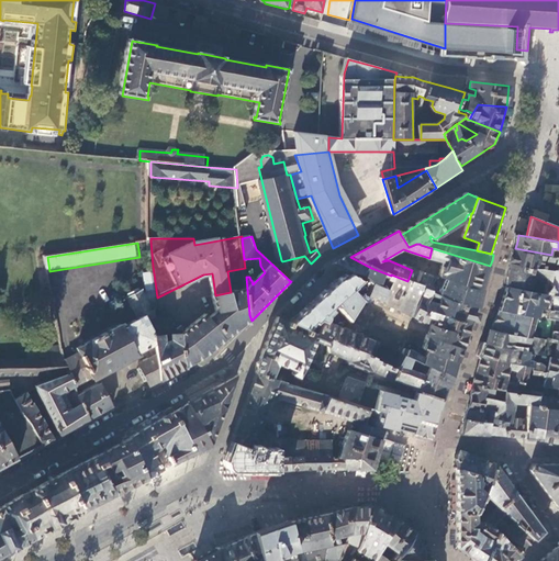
[(487,277),(490,266),(432,248),(429,258),(445,264),(442,276),(446,277),(482,289),(487,277)]
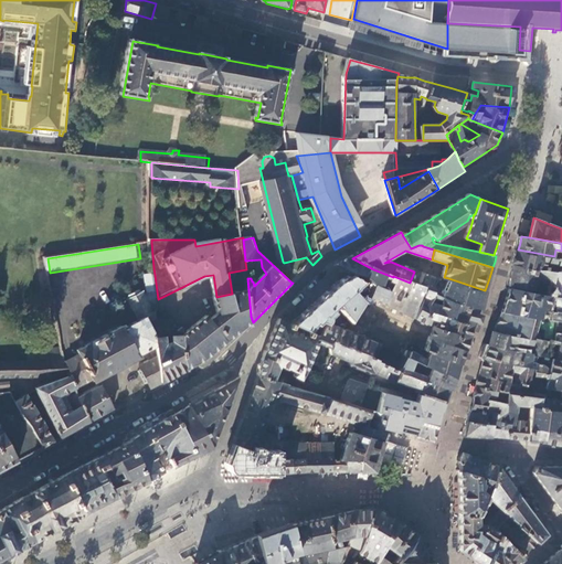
[(554,256),(518,249),(517,256),(515,264),(558,272),(560,272),(561,264),(561,257),(554,256)]
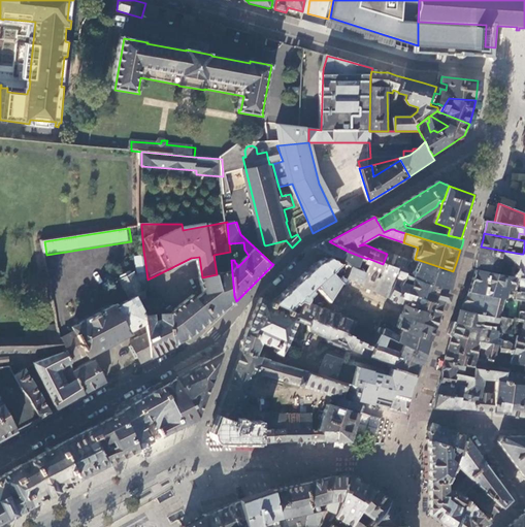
[(383,264),(367,258),(367,259),(349,252),(329,241),(324,244),(316,249),(330,257),(343,264),(351,268),(346,278),(390,298),(397,281),(398,276),(400,271),(399,270),(383,264)]
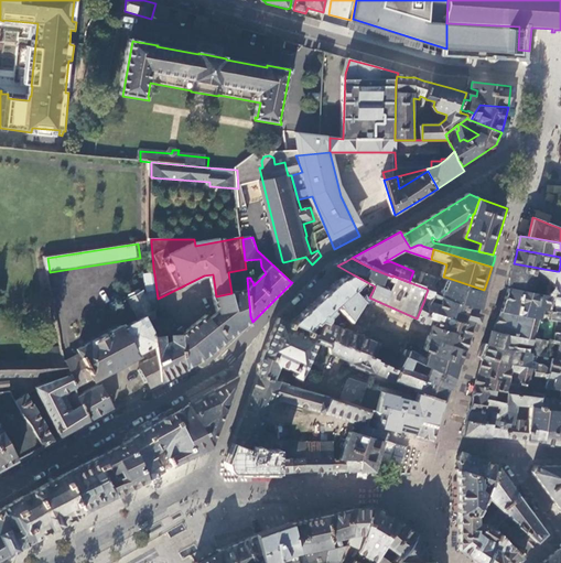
[(557,271),(514,263),(511,277),(509,284),(533,289),(536,283),(554,287),(557,271)]
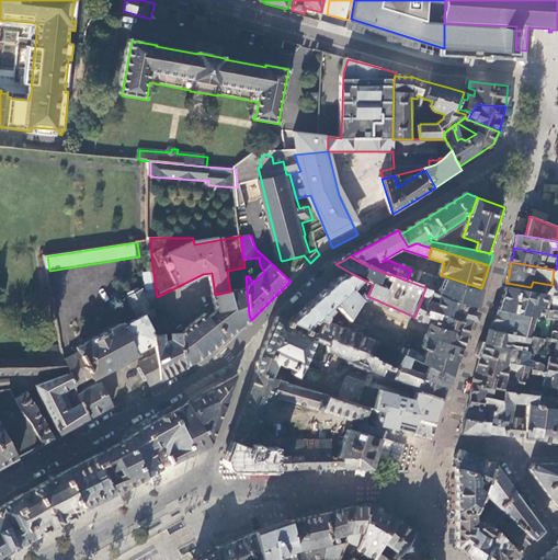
[(479,296),(481,288),(445,276),(443,281),(411,270),(407,281),(424,287),(425,286),(477,305),(479,296)]
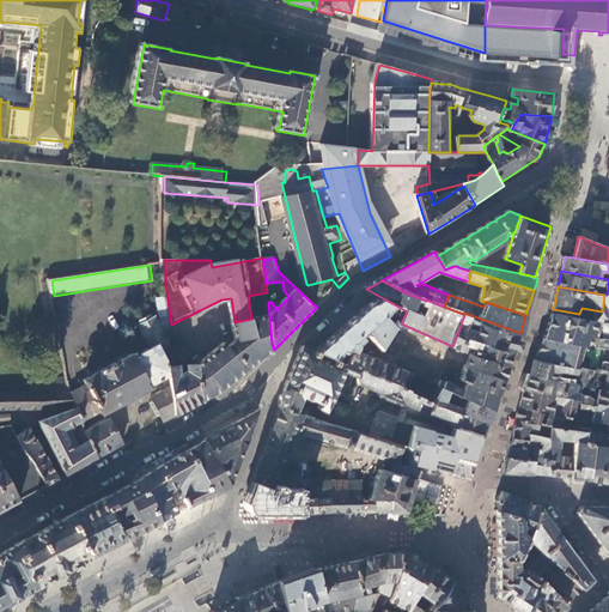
[(188,411),(205,401),(199,365),(189,367),(190,371),(182,375),(181,367),(172,368),(172,365),(171,367),(166,358),(172,356),(171,339),(170,340),(166,333),(172,329),(171,325),(168,298),(160,300),(163,321),(160,322),(157,317),(154,319),(153,316),(144,321),(145,323),(141,326),(153,347),(136,358),(135,355),(86,381),(90,386),(74,394),(80,408),(85,422),(103,412),(105,414),(153,389),(152,387),(165,380),(170,391),(165,393),(164,392),(159,395),(159,397),(154,399),(157,403),(153,404),(160,418),(164,416),(166,422),(188,411)]
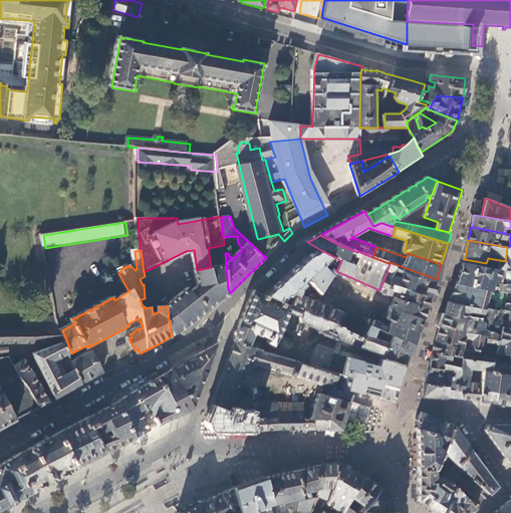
[(281,283),(267,296),(283,303),(287,297),(287,296),(289,294),(290,295),(294,292),(296,294),(299,293),(301,292),(300,290),(306,285),(304,283),(309,278),(311,280),(310,281),(321,293),(332,275),(324,265),(334,257),(321,250),(315,254),(309,257),(304,262),(281,283)]
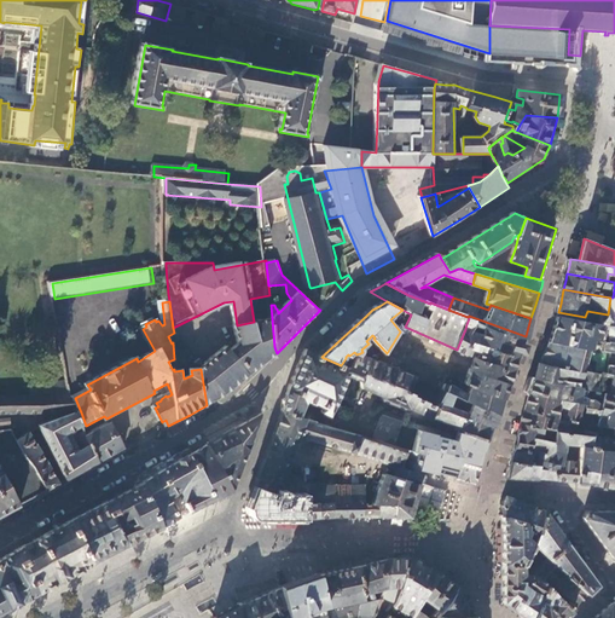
[(526,338),(526,336),(469,316),(468,317),(469,318),(466,324),(475,327),(476,323),(487,327),(485,335),(465,329),(457,350),(468,354),(474,340),(521,356),(526,341),(527,339),(526,338)]
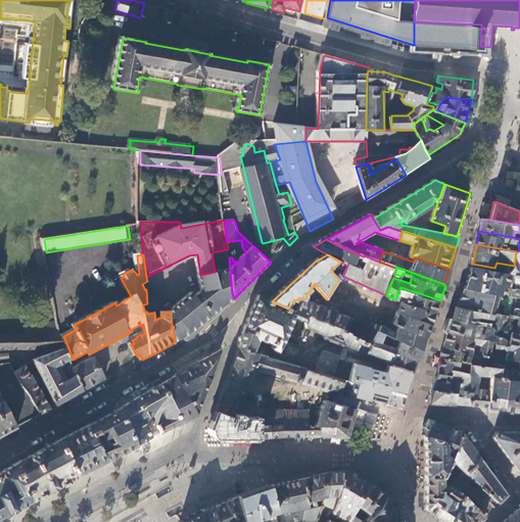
[(510,275),(473,268),(469,277),(465,288),(499,295),(500,295),(502,286),(506,287),(506,288),(511,289),(517,290),(519,281),(509,280),(510,275)]
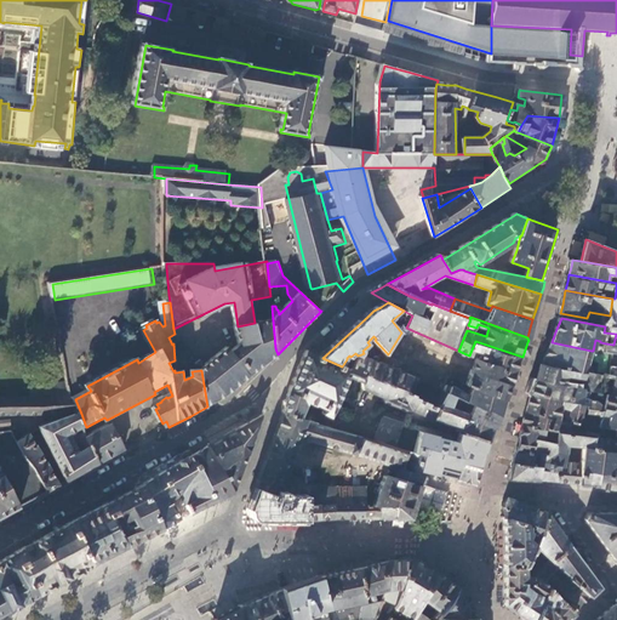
[(278,354),(275,348),(273,320),(255,323),(238,326),(236,326),(241,346),(232,353),(238,362),(241,359),(252,375),(258,370),(278,354)]
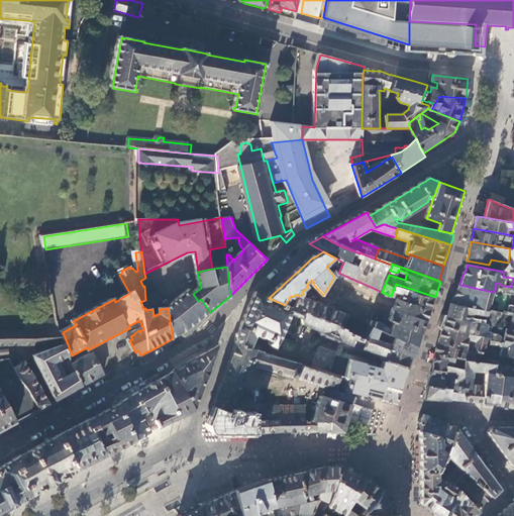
[(433,303),(435,297),(396,284),(391,296),(398,299),(431,309),(433,303)]
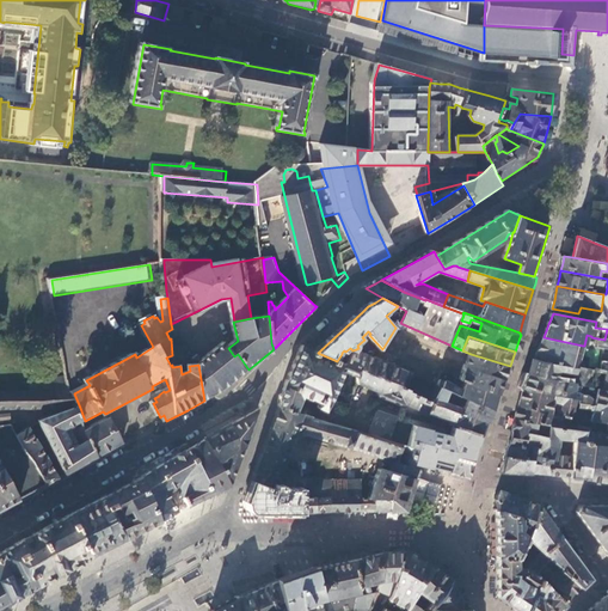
[(581,360),(583,346),(544,337),(540,347),(536,359),(583,367),(585,361),(581,360)]
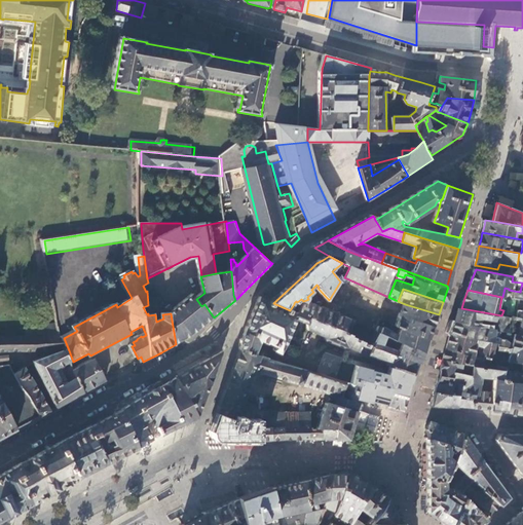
[(518,319),(522,320),(522,292),(520,292),(514,291),(513,295),(516,296),(515,299),(522,301),(522,311),(520,311),(518,319)]
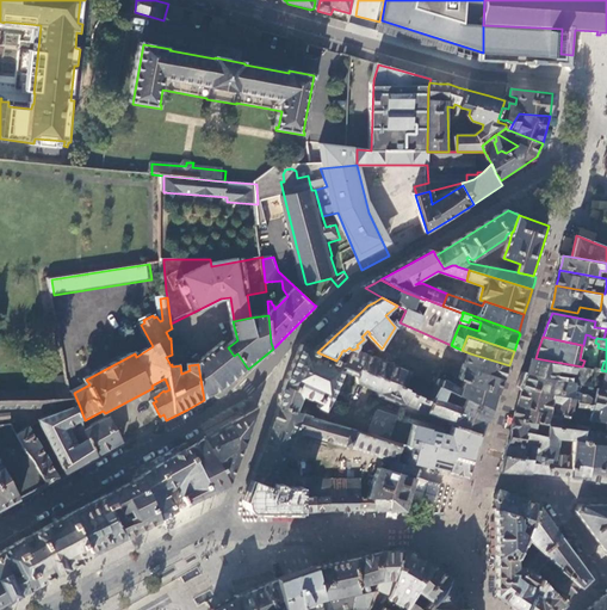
[(234,356),(228,347),(224,343),(204,359),(200,356),(196,359),(198,364),(204,400),(216,394),(220,392),(248,369),(237,353),(234,356)]
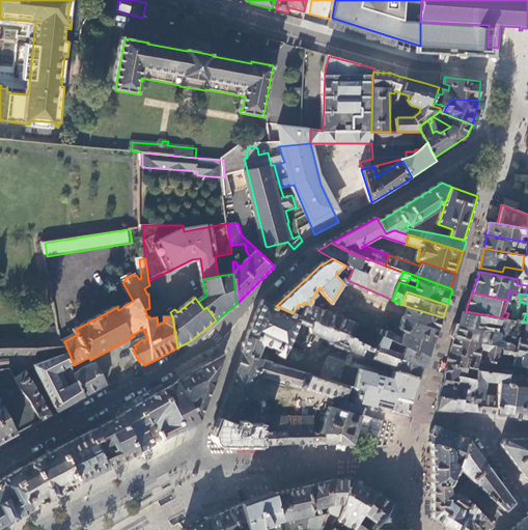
[(387,324),(400,329),(405,316),(392,310),(360,299),(354,310),(387,324)]
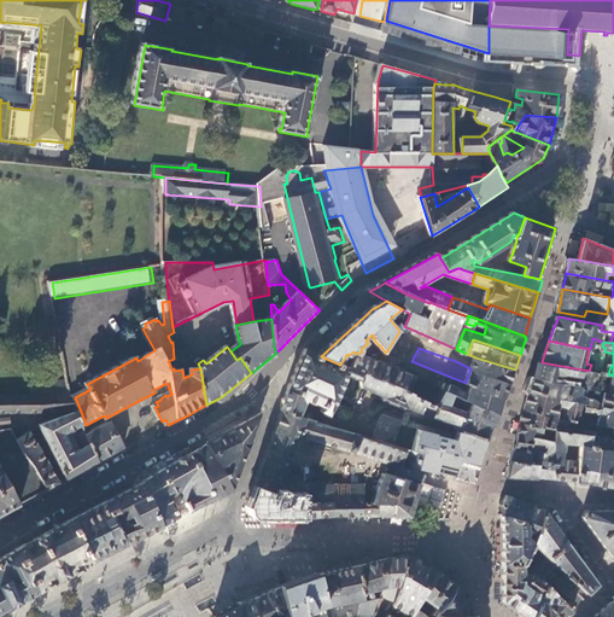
[(286,400),(285,413),(300,418),(309,400),(325,407),(322,412),(332,417),(338,401),(344,403),(349,391),(343,389),(349,377),(362,382),(366,374),(351,367),(350,370),(340,365),(321,356),(308,350),(299,370),(286,400)]
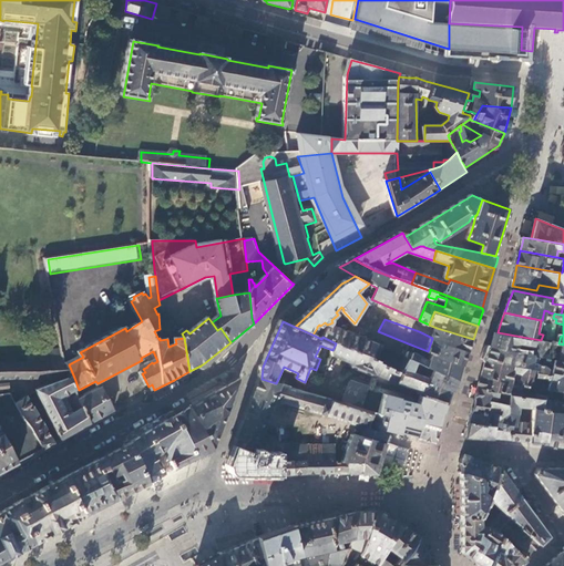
[(555,322),(552,322),(551,322),(550,326),(552,326),(552,331),(557,332),(557,335),(561,336),(563,325),(555,322)]
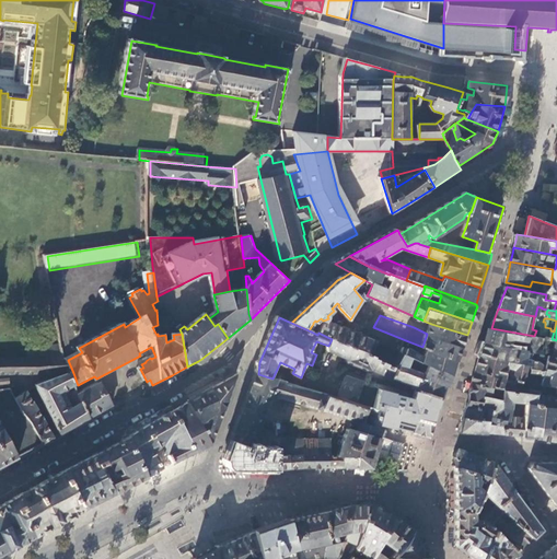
[(379,344),(367,338),(345,329),(324,321),(318,333),(332,339),(373,358),(379,344)]
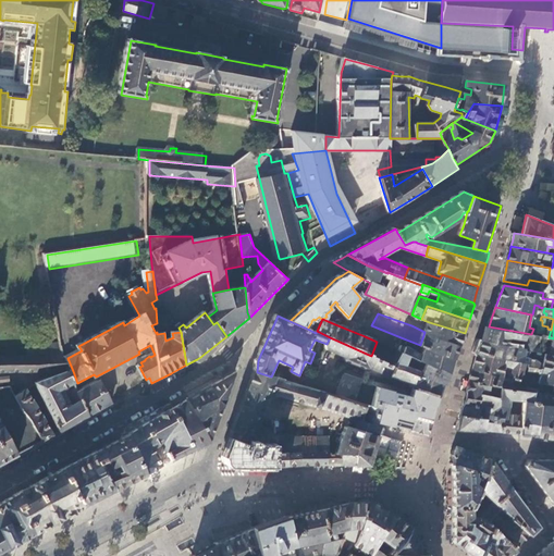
[(462,340),(465,333),(429,322),(428,326),(425,332),(420,345),(427,347),(456,359),(458,351),(460,346),(460,345),(462,340)]
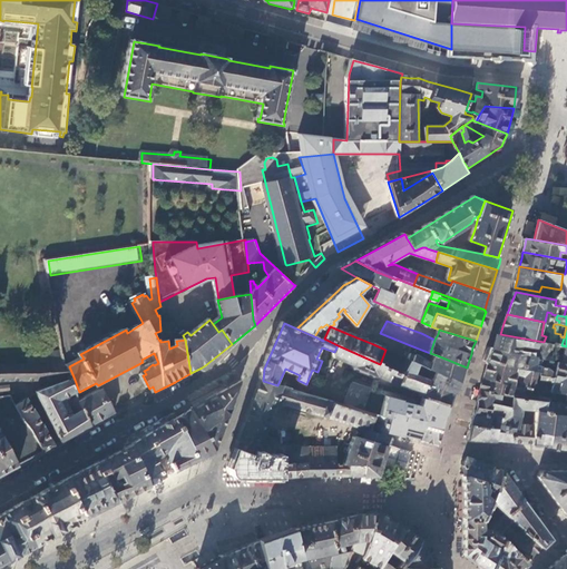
[(416,347),(380,333),(378,332),(373,344),(385,350),(380,364),(383,365),(383,366),(404,375),(410,362),(412,354),(416,347)]
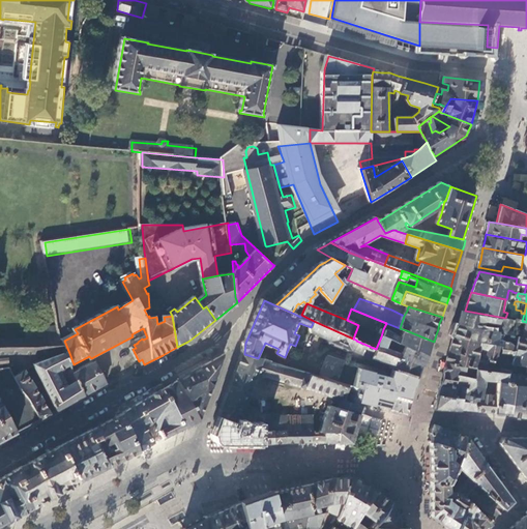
[(505,318),(465,311),(462,317),(460,324),(461,324),(485,329),(486,321),(500,324),(499,332),(499,333),(505,334),(509,335),(514,336),(516,326),(517,321),(505,318)]
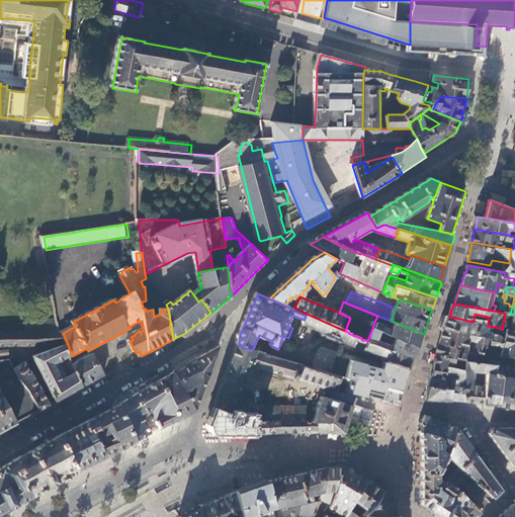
[(345,331),(307,314),(304,320),(306,326),(322,332),(323,337),(343,346),(344,346),(346,346),(347,345),(348,344),(364,349),(367,341),(348,333),(348,332),(345,331)]
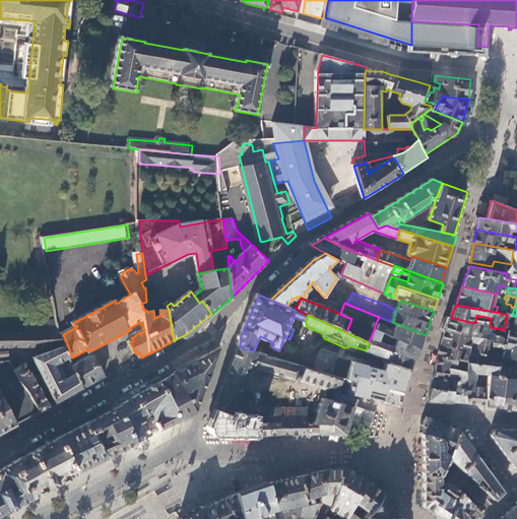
[(513,332),(516,332),(516,316),(512,315),(507,315),(506,320),(516,323),(513,332)]
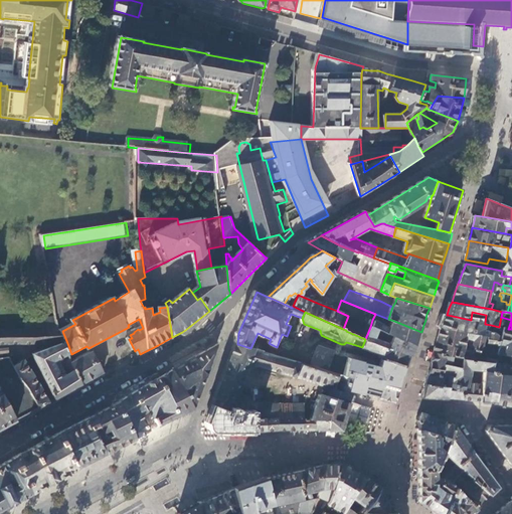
[(471,320),(448,315),(446,321),(443,328),(470,334),(490,339),(490,333),(483,332),(485,324),(485,323),(471,320)]
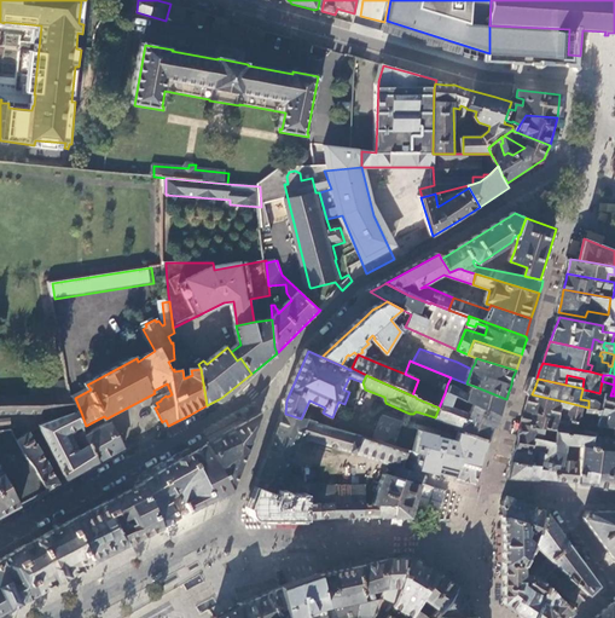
[(504,406),(506,399),(474,386),(470,396),(447,385),(445,393),(502,414),(504,406)]
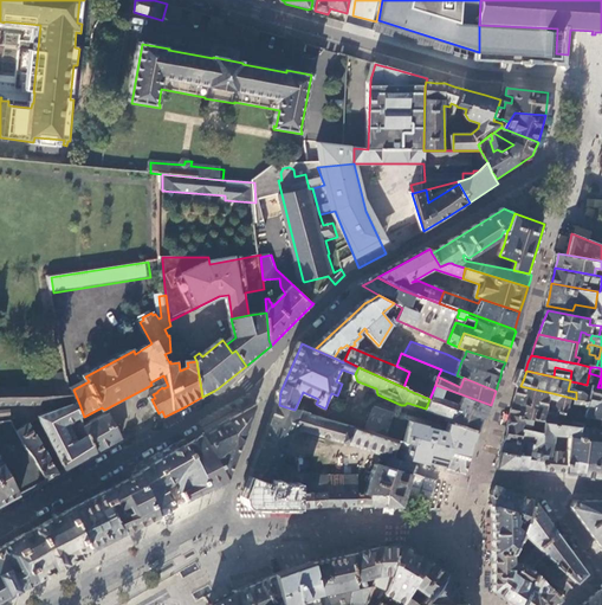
[(481,424),(484,418),(485,419),(491,405),(435,385),(429,399),(426,409),(453,417),(452,422),(480,430),(481,424)]
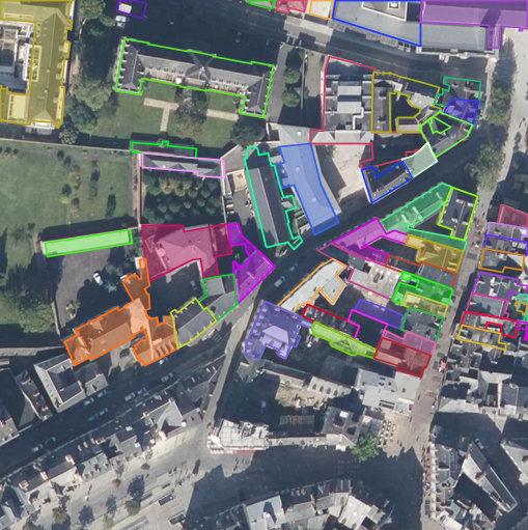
[(484,344),(456,338),(454,345),(452,354),(480,360),(481,359),(484,344)]
